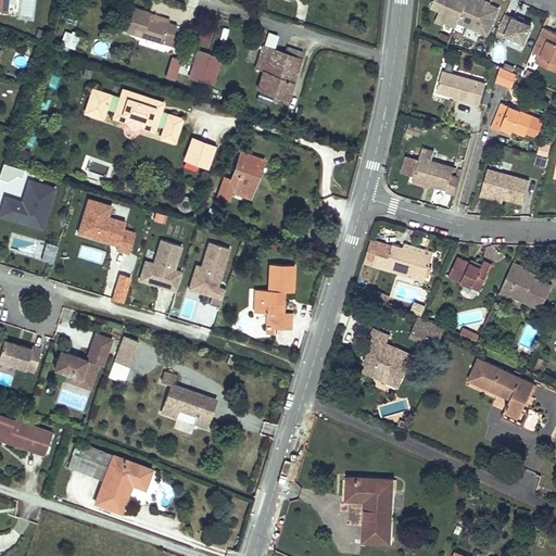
[(446,19),(444,22),(455,26),(457,22),(466,0),(433,0),(431,7),(440,10),(438,14),(446,19)]
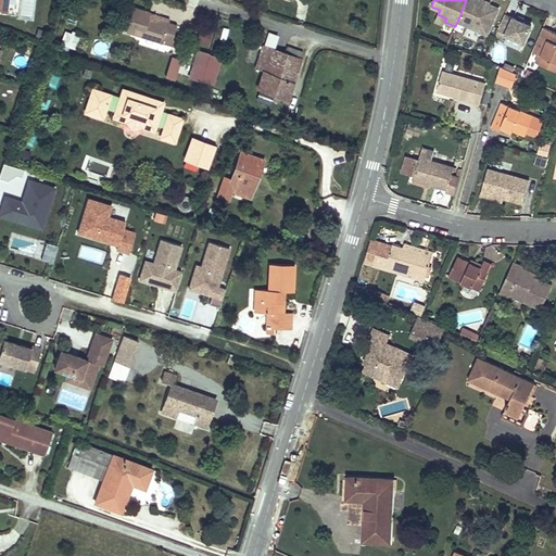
[(489,3),(483,1),(480,0),(477,0),(478,1),(476,0),(466,0),(457,22),(487,35),(498,8),(489,3)]
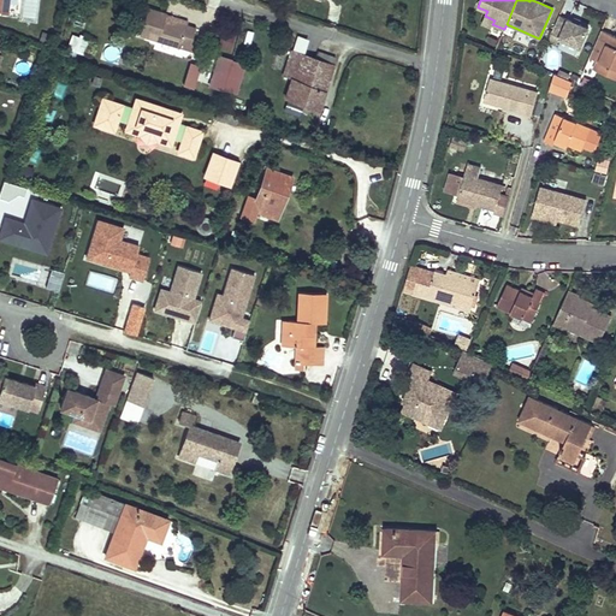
[(148,9),(140,35),(194,52),(196,41),(191,40),(195,28),(185,25),(188,21),(148,9)]
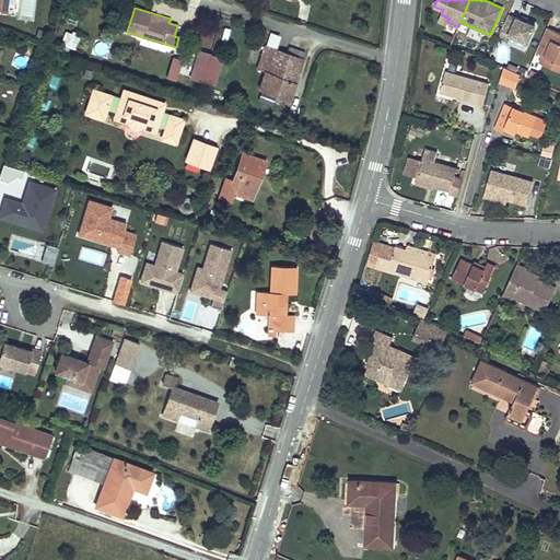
[(446,25),(447,22),(450,19),(441,14),(439,21),(446,25)]
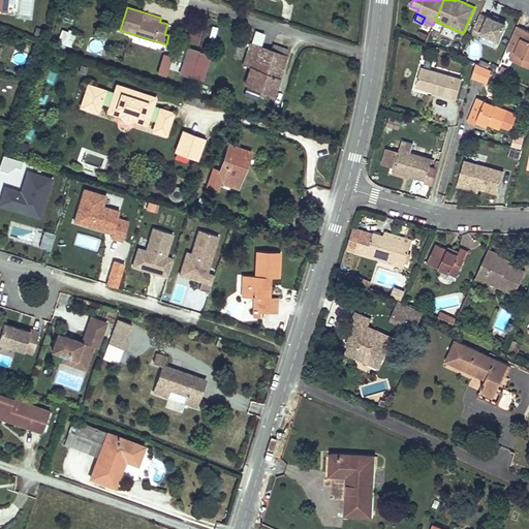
[(497,21),(492,19),(480,13),(473,29),(479,32),(498,40),(505,24),(497,21)]
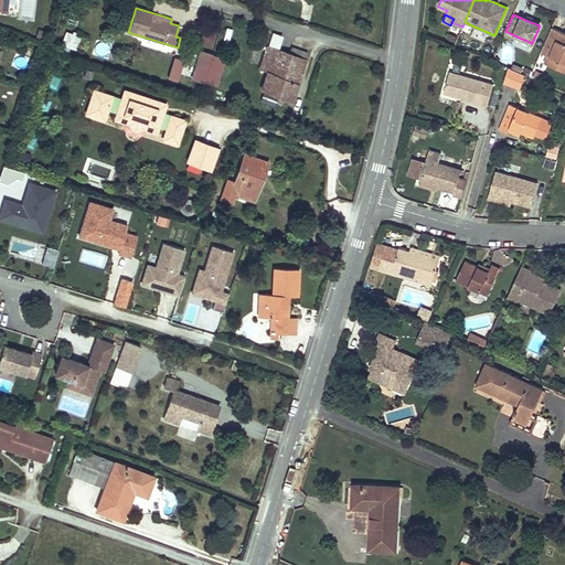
[(550,56),(546,64),(564,72),(564,33),(552,28),(541,53),(546,55),(550,56)]
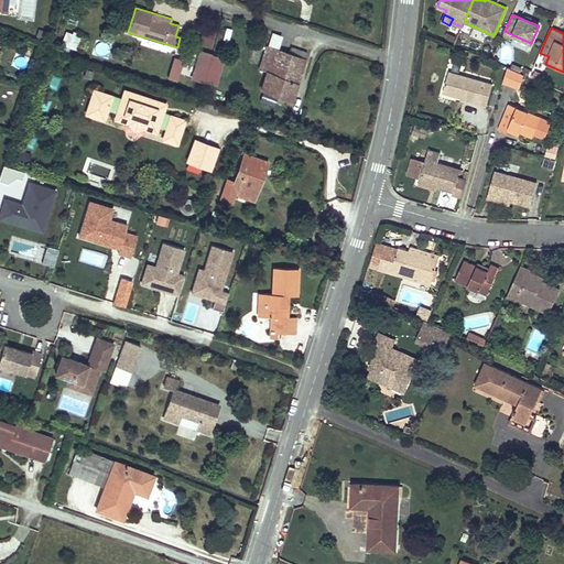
[(206,30),(202,42),(210,45),(215,32),(206,30)]
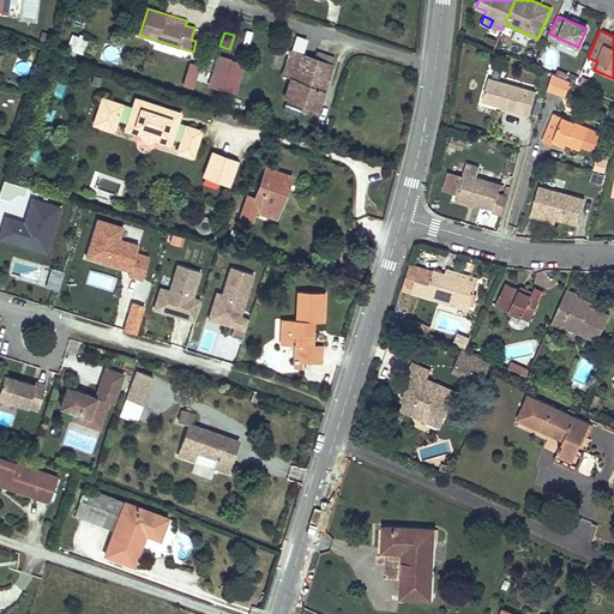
[(554,44),(557,37),(549,34),(546,41),(554,44)]
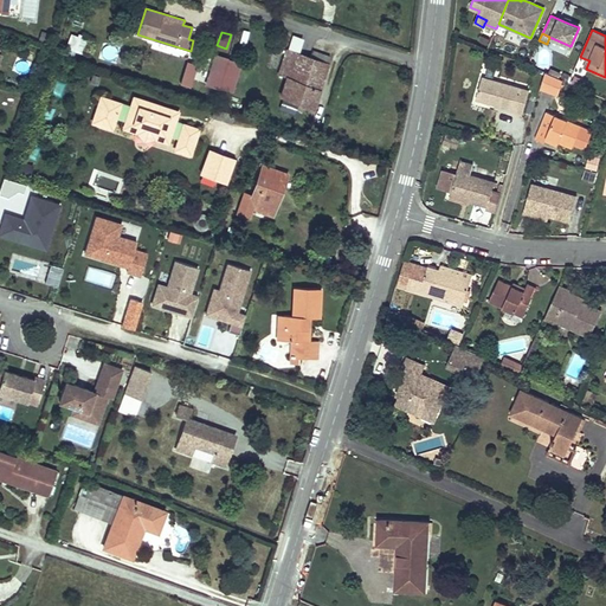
[(84,53),(89,42),(72,36),(64,55),(72,58),(76,50),(84,53)]
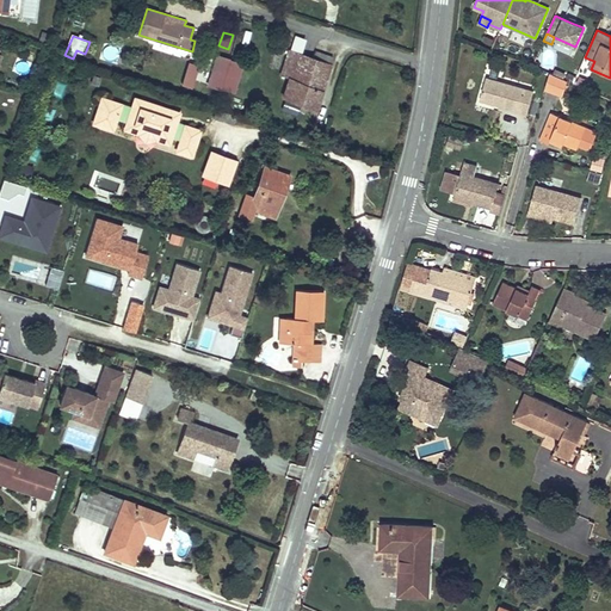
[(283,97),(316,107),(333,57),(315,51),(313,57),(290,50),(281,75),(289,78),(283,97)]
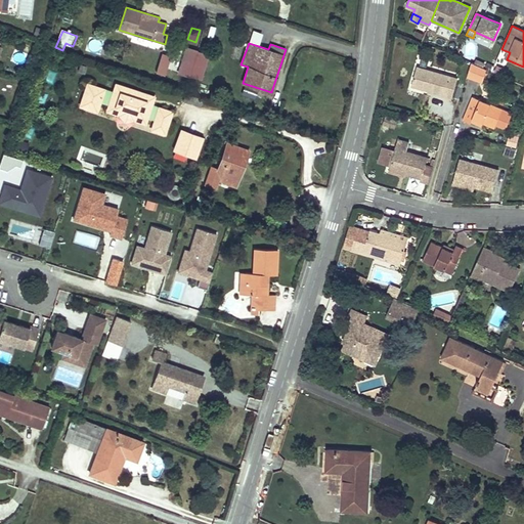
[(201,83),(209,55),(185,49),(177,77),(201,83)]
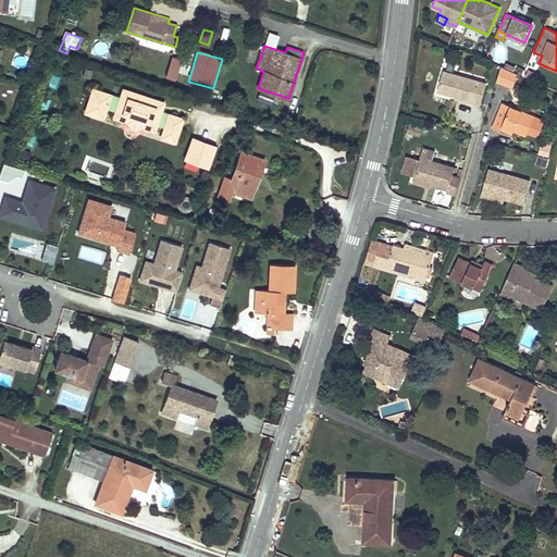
[(184,61),(174,58),(168,78),(177,82),(184,61)]
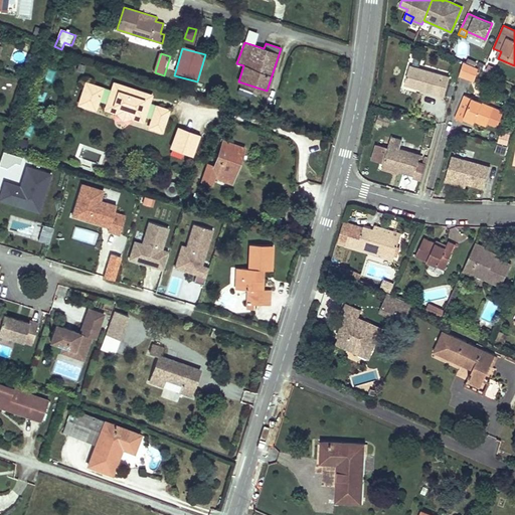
[(460,73),(474,79),(478,67),(474,66),(466,62),(464,61),(460,73)]
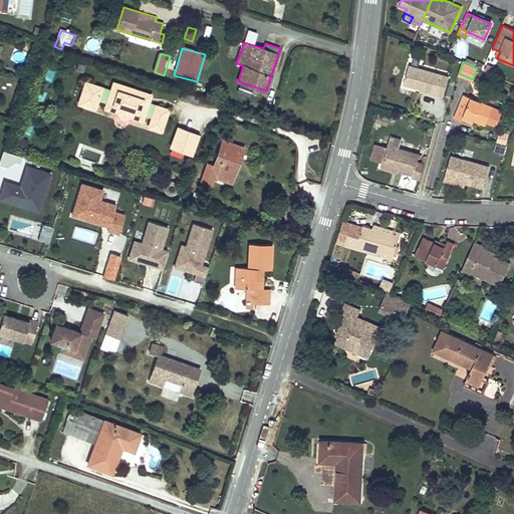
[(421,86),(420,88),(436,92),(435,94),(443,97),(449,77),(410,65),(405,81),(421,86)]
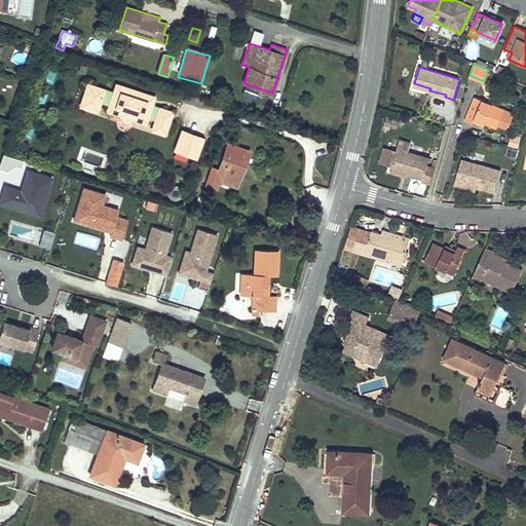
[(164,110),(147,104),(146,102),(148,95),(123,86),(121,94),(118,95),(88,84),(81,104),(98,109),(101,101),(110,105),(114,106),(113,107),(115,110),(119,111),(122,110),(122,109),(136,113),(135,114),(137,118),(141,119),(144,117),(144,116),(147,117),(156,120),(154,124),(156,129),(161,130),(166,128),(168,122),(166,118),(167,115),(163,114),(164,110)]
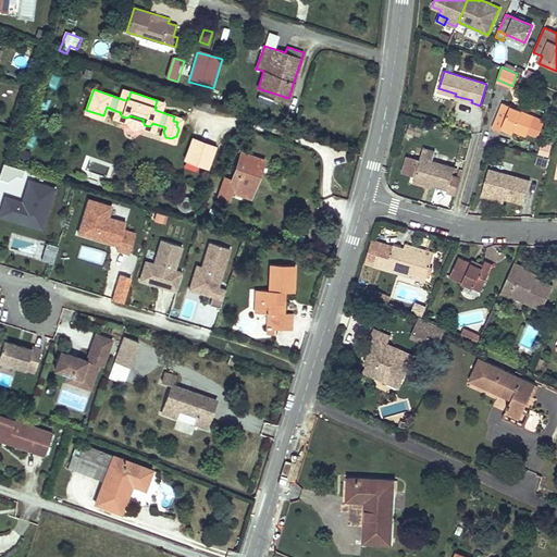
[(197,101),(195,107),(212,113),(214,107),(197,101)]
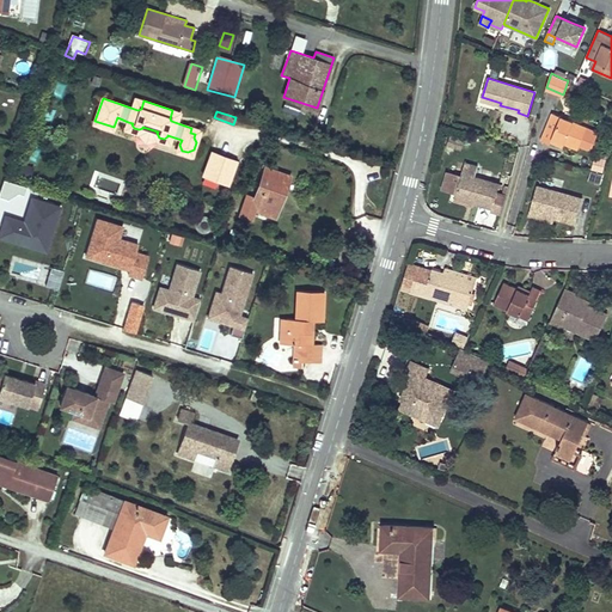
[(551,139),(564,144),(577,150),(587,127),(551,112),(540,140),(550,144),(551,141),(551,139)]
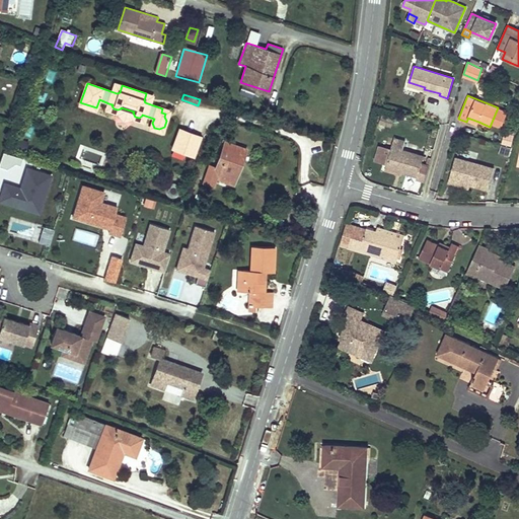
[(113,104),(108,103),(106,109),(119,114),(124,120),(132,118),(143,122),(145,116),(142,115),(142,116),(139,118),(135,117),(133,113),(134,112),(121,107),(121,108),(118,109),(114,108),(112,105),(113,104)]
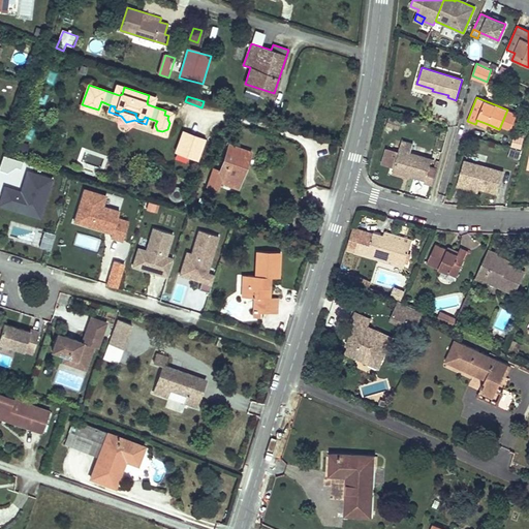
[(167,119),(169,123),(173,113),(165,111),(164,115),(168,116),(167,119)]
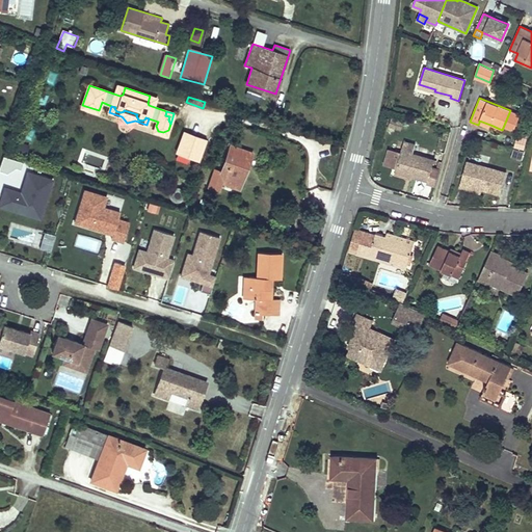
[(403,123),(391,118),(389,126),(401,130),(403,123)]
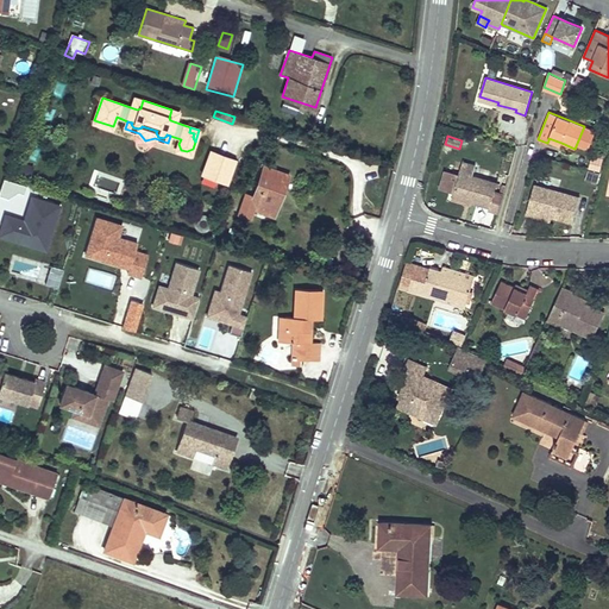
[(181,150),(179,144),(176,151),(190,156),(193,149),(187,151),(181,150)]
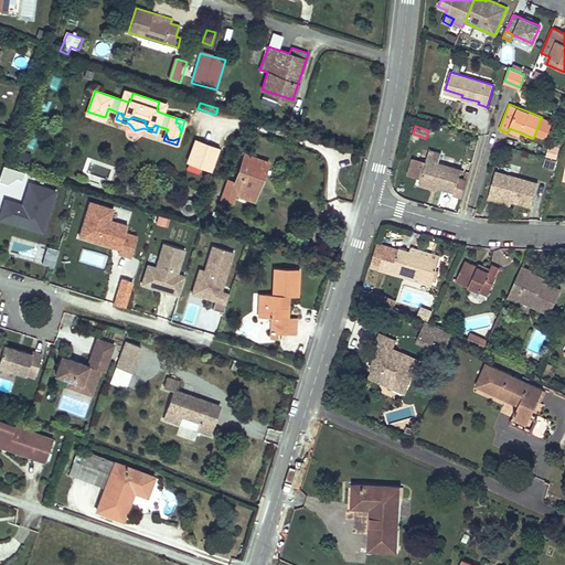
[(188,161),(210,170),(219,149),(205,144),(203,147),(195,144),(188,161)]
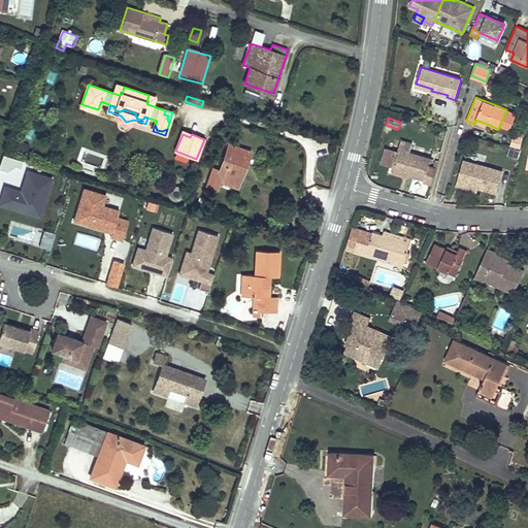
[(519,147),(522,138),(514,135),(512,145),(519,147)]
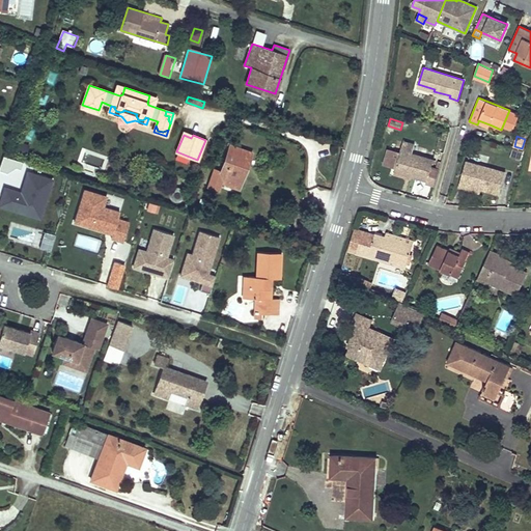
[(29,145),(20,142),(17,151),(26,155),(29,145)]
